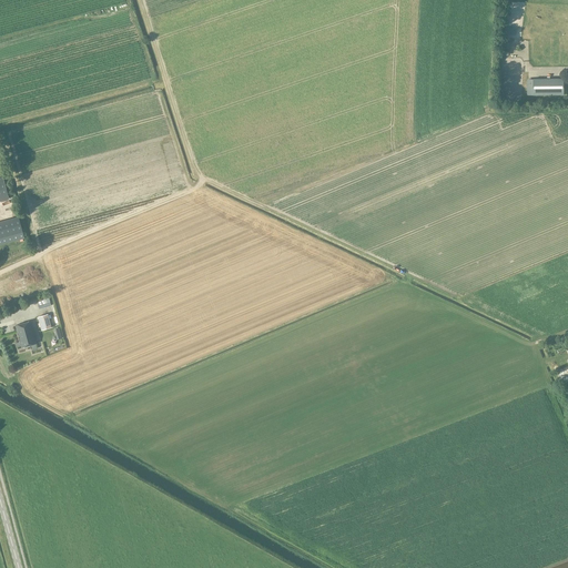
[(527,80),(527,95),(539,94),(539,95),(564,95),(564,79),(527,80)]
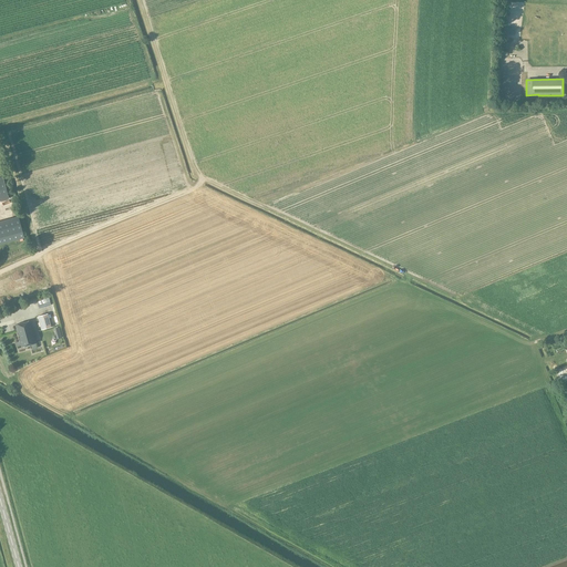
[(0,177),(0,200),(9,198),(6,185),(7,185),(7,182),(9,181),(8,176),(0,177)]
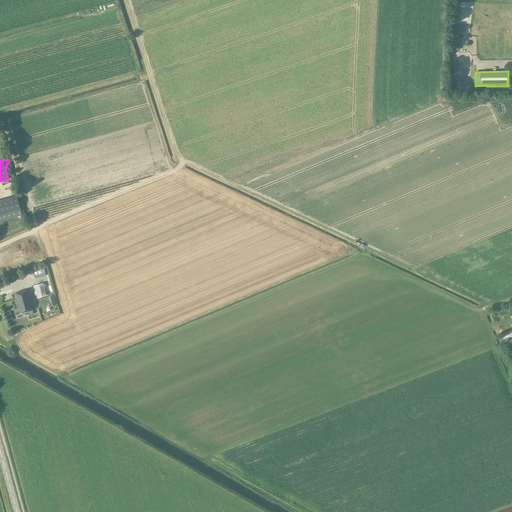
[(16,195),(0,199),(0,220),(22,215),(16,195)]
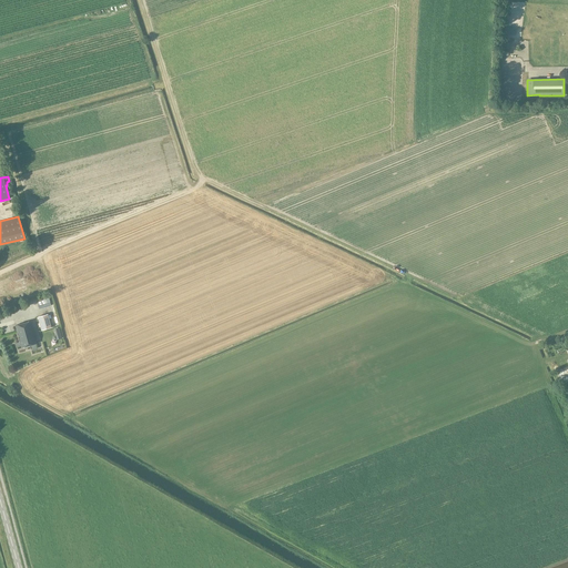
[(51,305),(48,296),(37,301),(39,310),(51,305)]
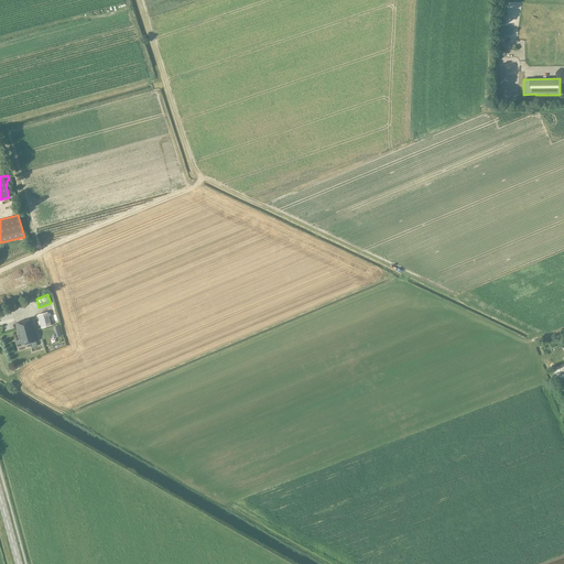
[(41,328),(51,325),(47,312),(36,315),(39,321),(38,322),(39,325),(40,324),(41,328)]
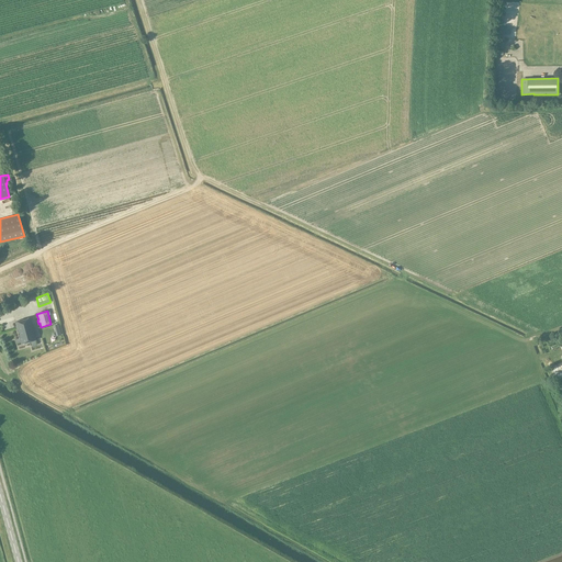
[(15,322),(21,344),(35,340),(30,318),(15,322)]
